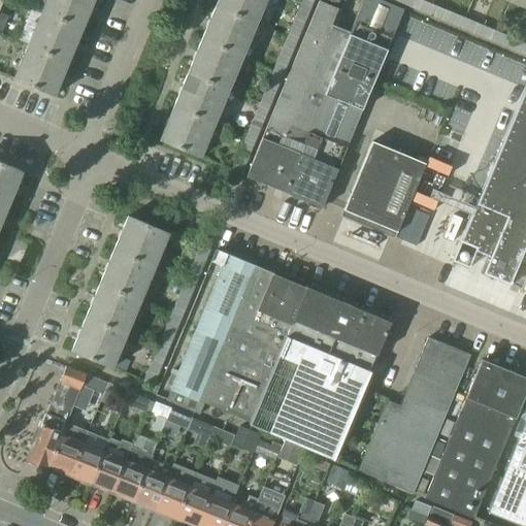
[(0,0),(0,19),(7,23),(10,15),(1,11),(4,0),(0,0)]
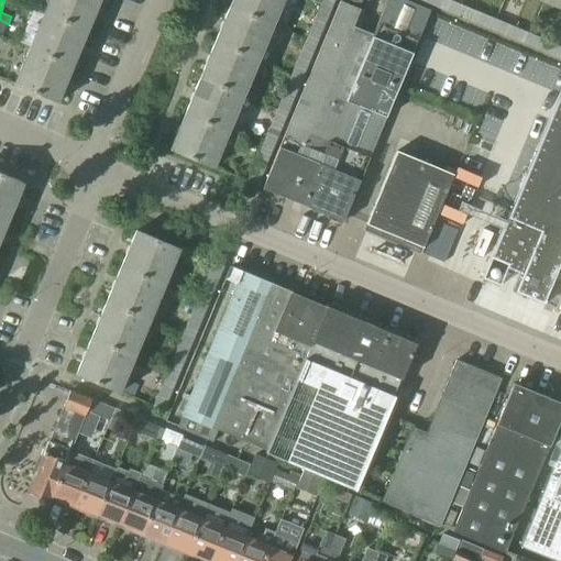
[(101,2),(101,0),(53,0),(48,12),(90,29),(101,2)]
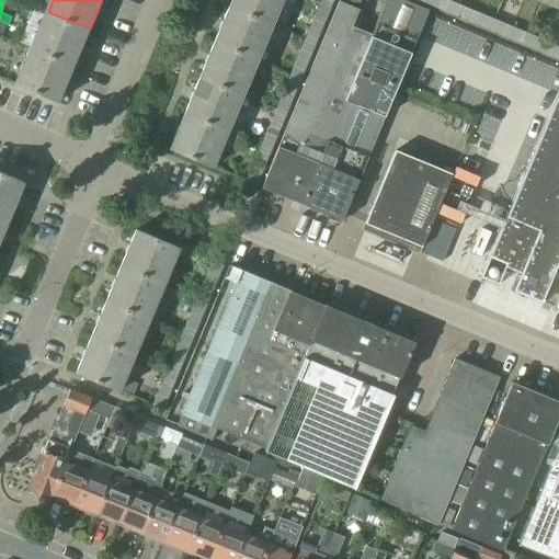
[(235,0),(234,6),(275,23),(285,0),(235,0)]
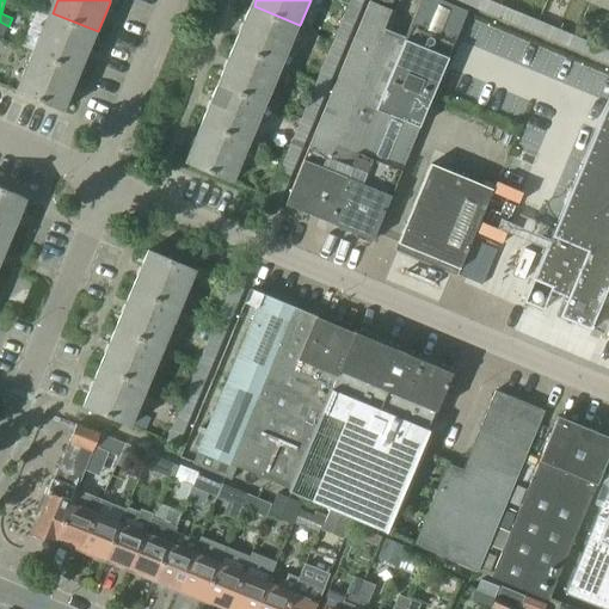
[(371,0),(288,202),(287,203),(332,222),(425,0),(416,0),(422,2),(407,36),(389,29),(398,11),(371,0)]
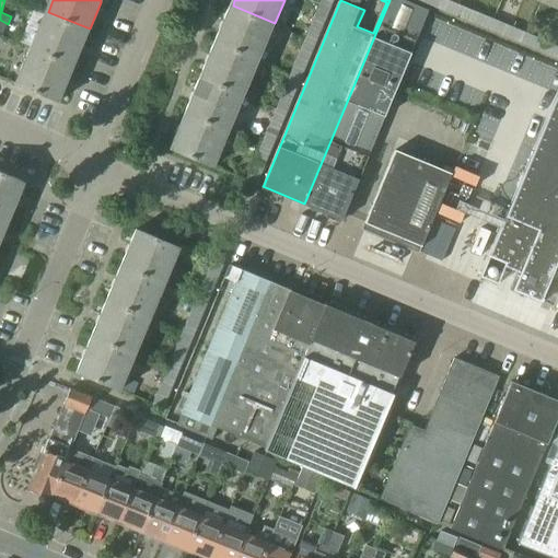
[(430,9),(408,0),(390,0),(304,204),(344,220),(430,9)]
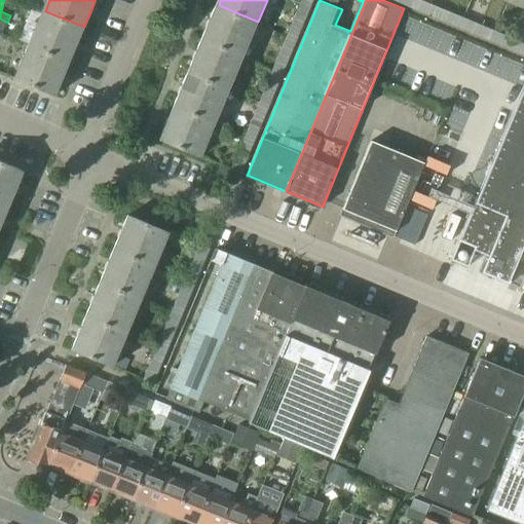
[(300,9),(309,13),(314,2),(309,0),(303,0),(300,9)]
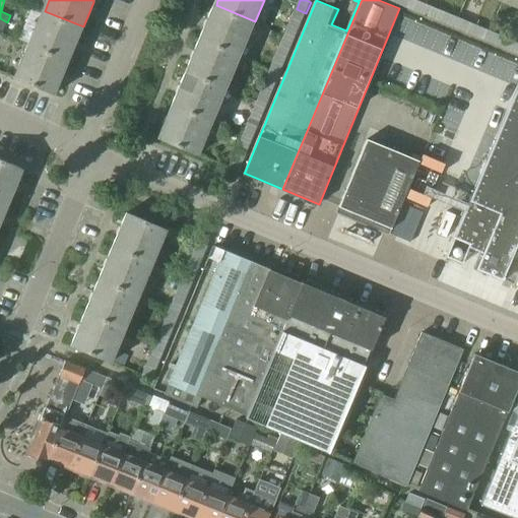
[(403,0),(402,5),(412,9),(416,0),(403,0)]
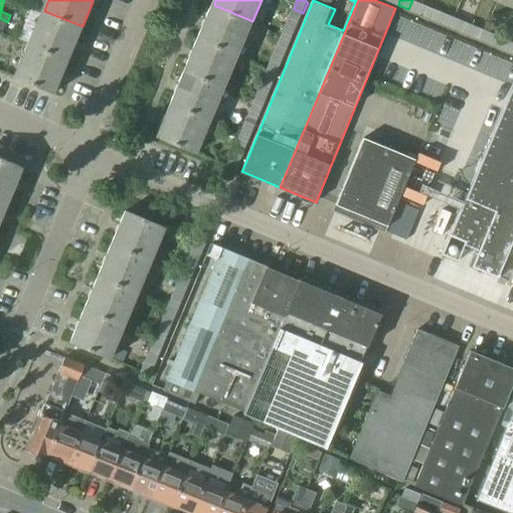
[(412,0),(408,9),(419,13),(423,4),(414,0),(412,0)]
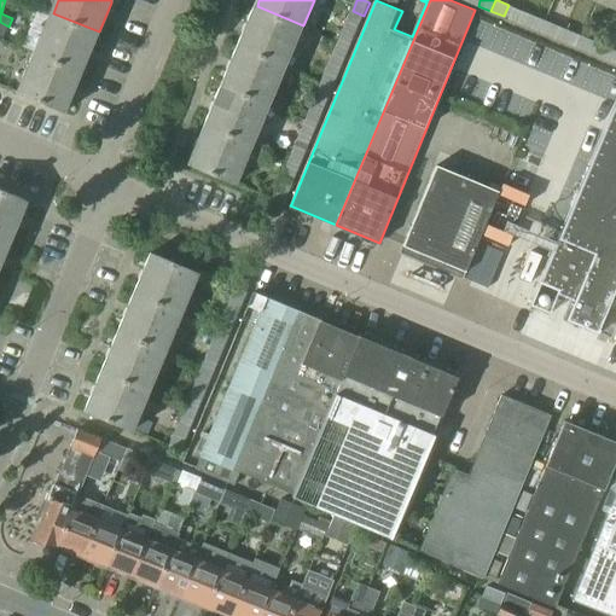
[(510,0),(509,5),(504,16),(516,21),(521,9),(523,0),(510,0)]
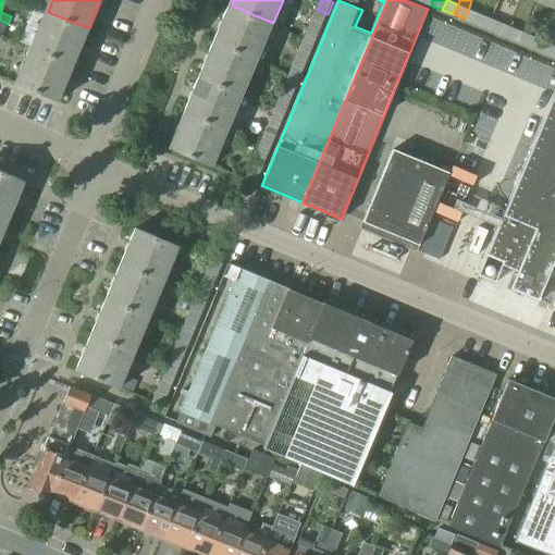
[(480,13),(476,24),(488,28),(491,19),(492,19),(500,0),(494,0),(491,10),(483,7),(480,13)]
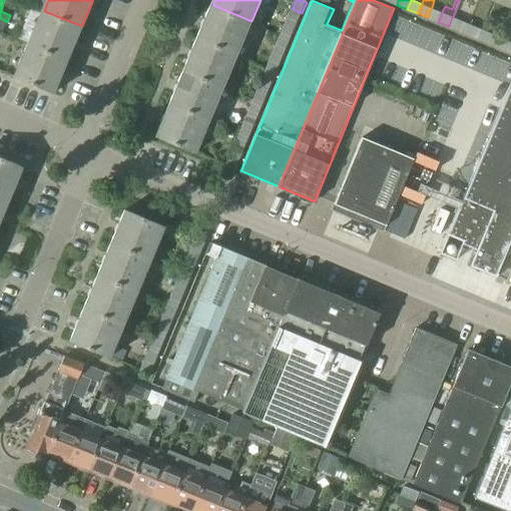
[(251,21),(213,5),(199,37),(238,53),(251,21)]
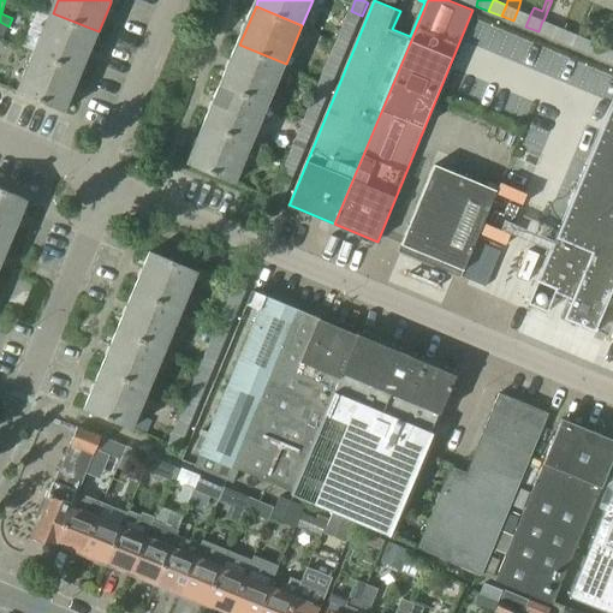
[(518,9),(513,21),(525,27),(530,15),(519,10),(518,9)]
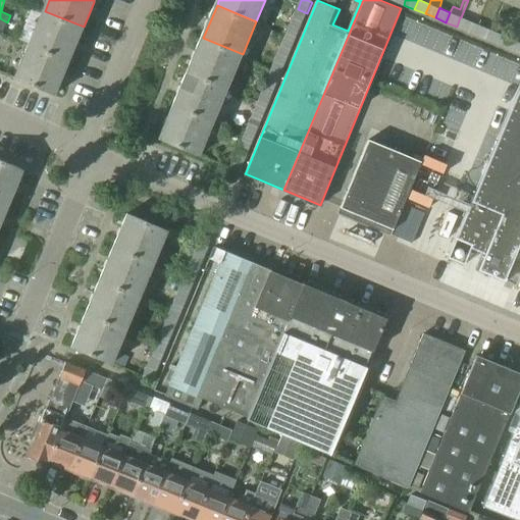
[(293,20),(302,24),(307,13),(298,9),(293,20)]
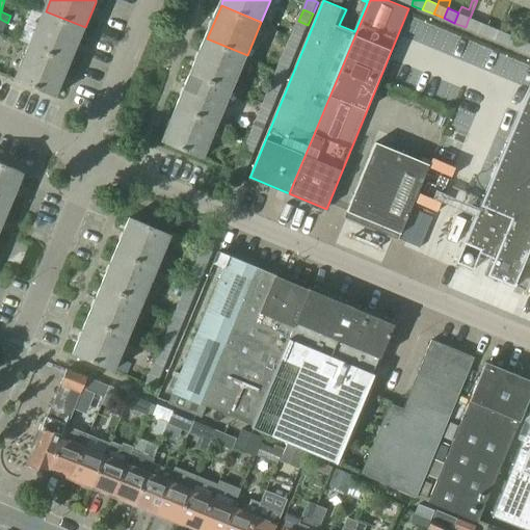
[(36,33),(31,45),(71,61),(85,27),(46,11),(36,33)]
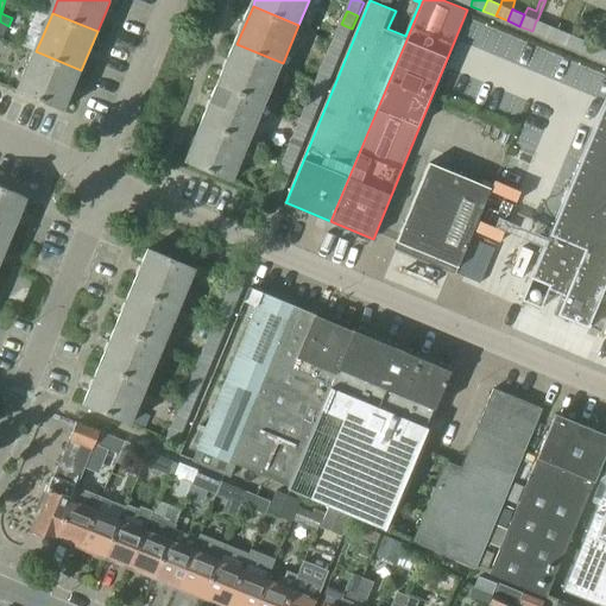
[(536,20),(532,31),(545,36),(549,26),(537,20),(536,20)]
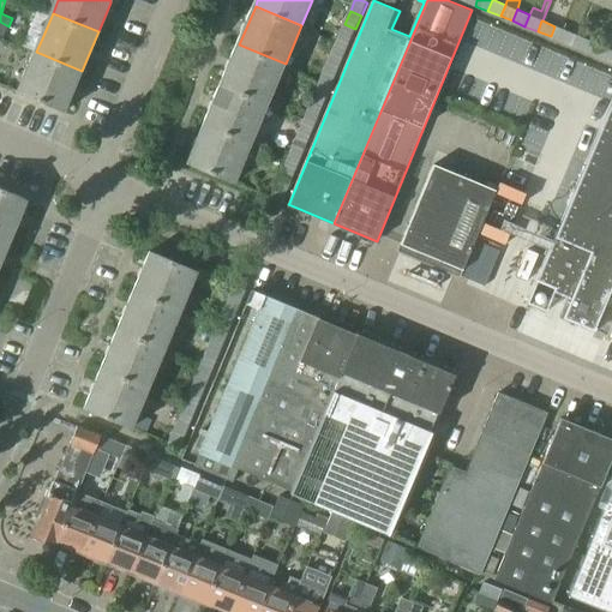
[(345,24),(339,37),(351,42),(355,29),(345,24)]
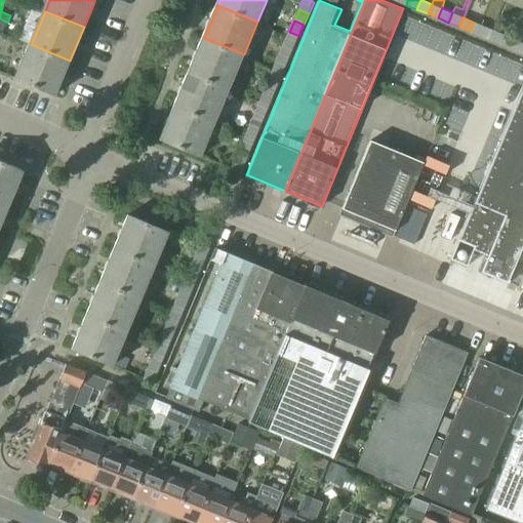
[(474,23),(471,31),(481,36),(485,27),(474,23)]
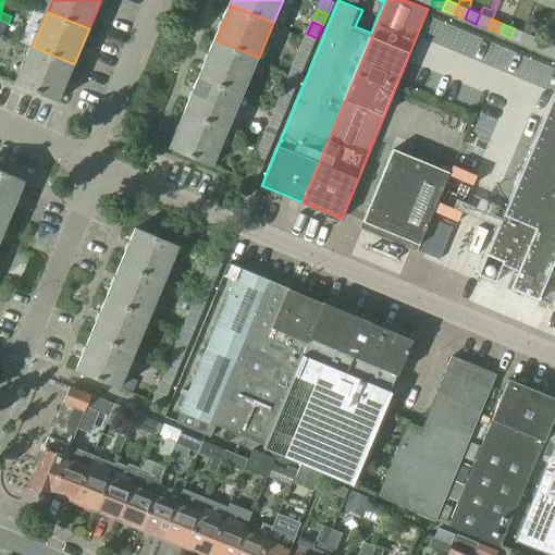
[(515,28),(510,38),(522,42),(526,33),(515,28)]
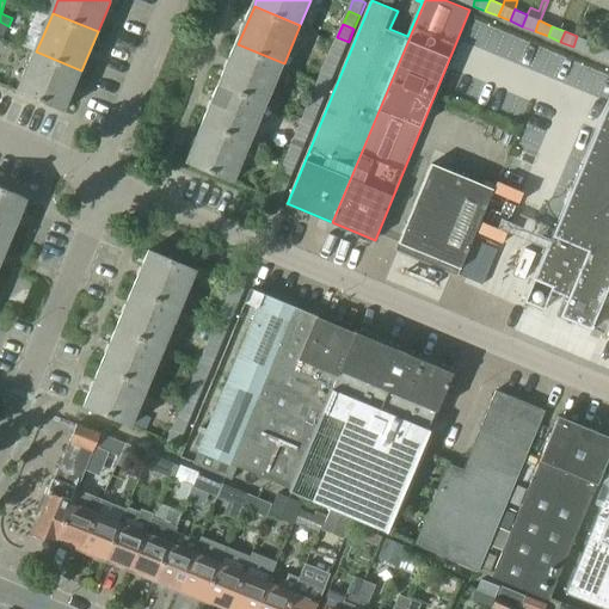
[(577,36),(573,47),(585,51),(590,41),(577,36)]
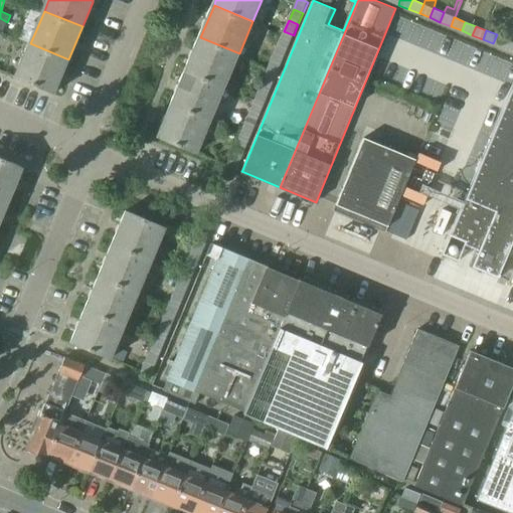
[(284,31),(280,42),(289,46),(294,35),(284,31)]
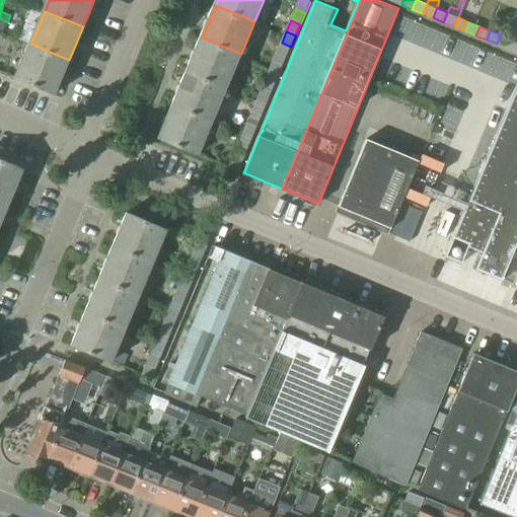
[(501,34),(497,44),(509,49),(513,40),(501,34)]
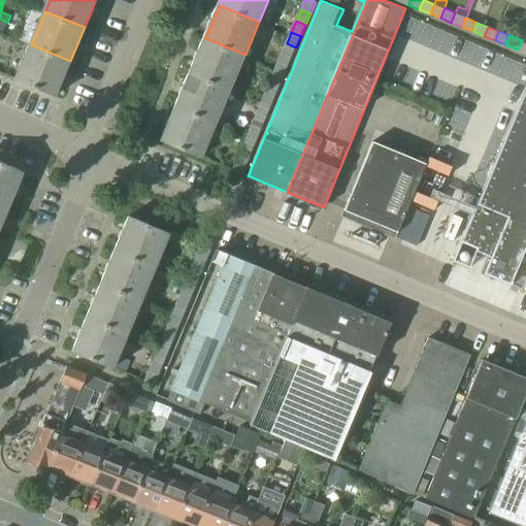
[(240,66),(245,55),(205,38),(192,72),(231,89),(240,66)]
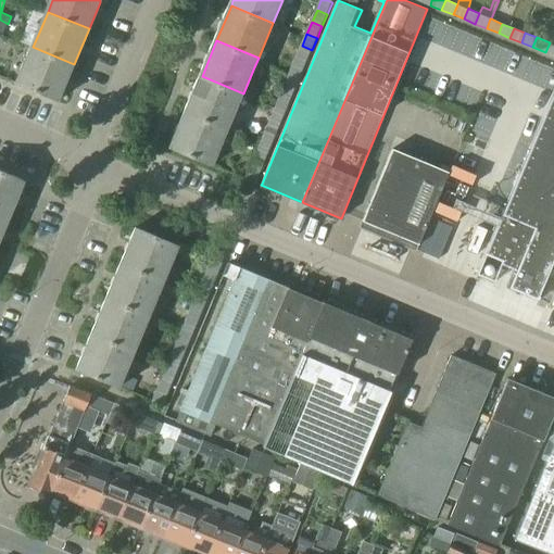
[(312,50),(302,46),(297,58),(306,62),(312,50)]
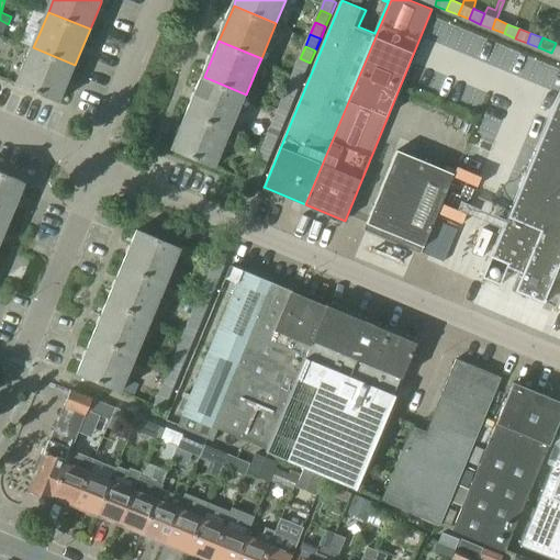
[(19,82),(59,100),(75,65),(33,47),(19,82)]
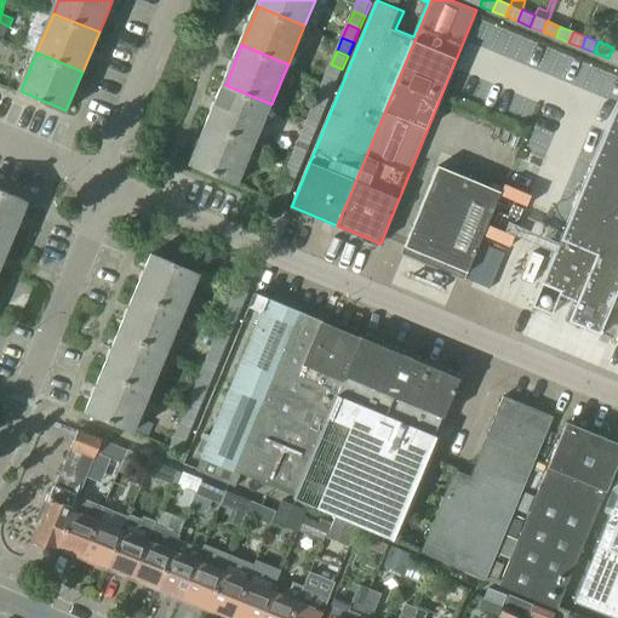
[(337,83),(342,69),(331,64),(325,78),(337,83)]
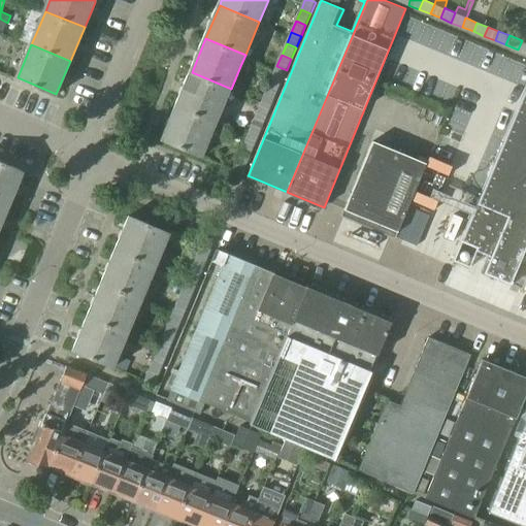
[(282,81),(287,70),(276,66),(272,77),(282,81)]
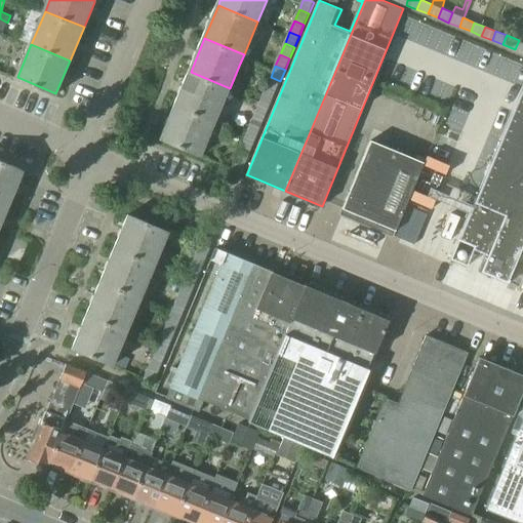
[(180,95),(176,105),(216,121),(230,88),(191,72),(180,95)]
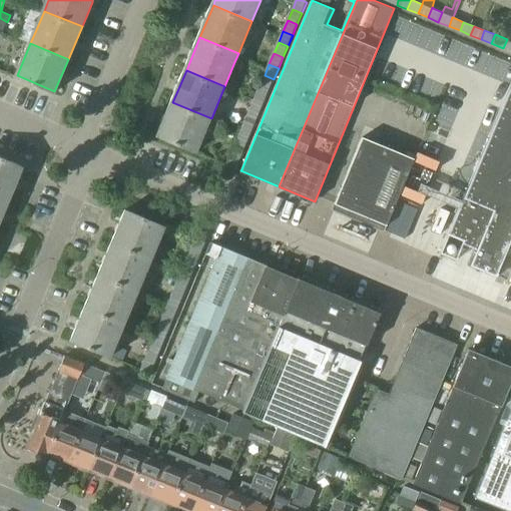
[(269,90),(274,79),(265,75),(260,86),(269,90)]
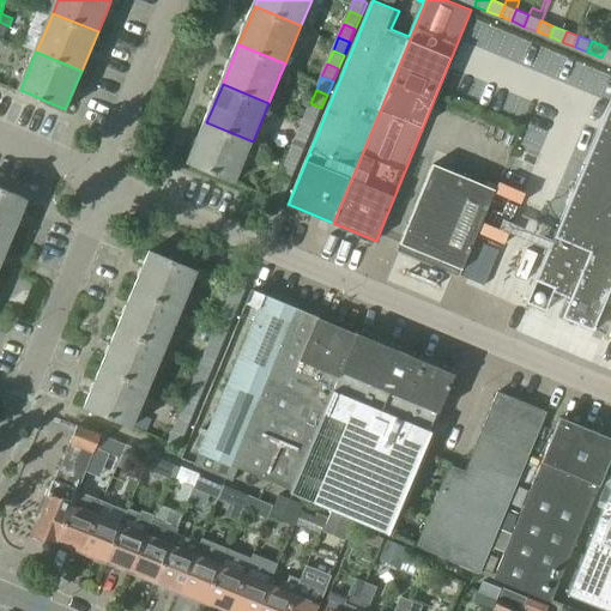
[(610,102),(538,280),(572,294),(563,316),(594,330),(597,326),(596,325),(610,288),(610,102)]
